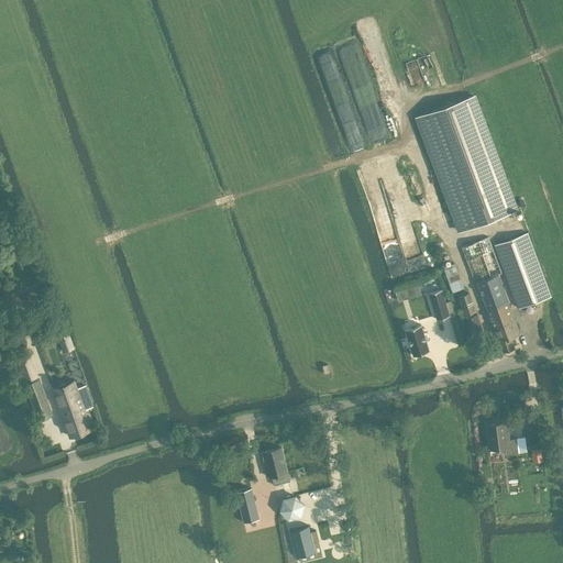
[(476,95),(415,117),(446,201),(507,178),(476,95)]
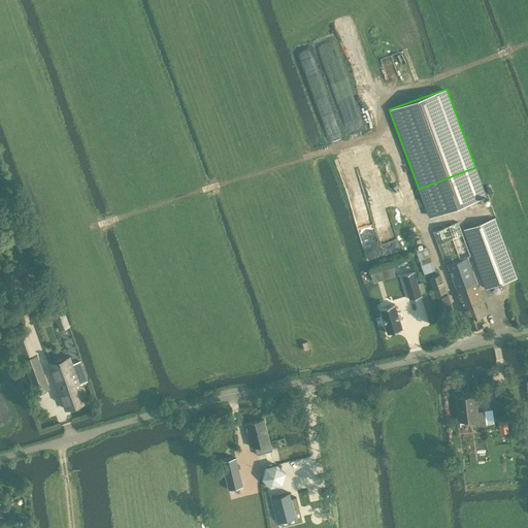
[(495,219),(492,220),(464,230),(486,288),(517,276),(495,219)]
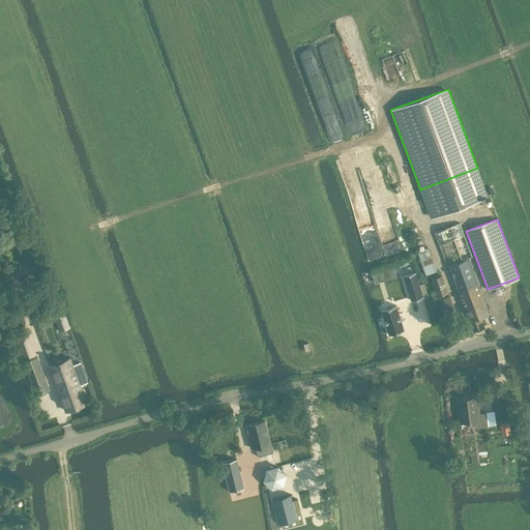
[(447,266),(449,265),(473,330),(484,326),(480,317),(489,314),(469,258),(472,257),(460,223),(435,232),(447,266)]
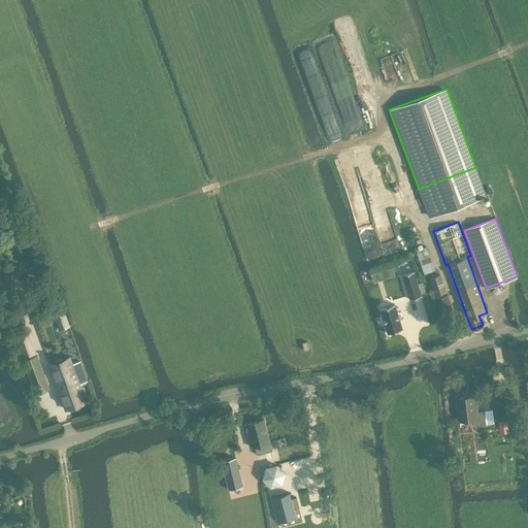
[(429,255),(419,259),(421,265),(425,273),(435,270),(432,261),(429,255)]
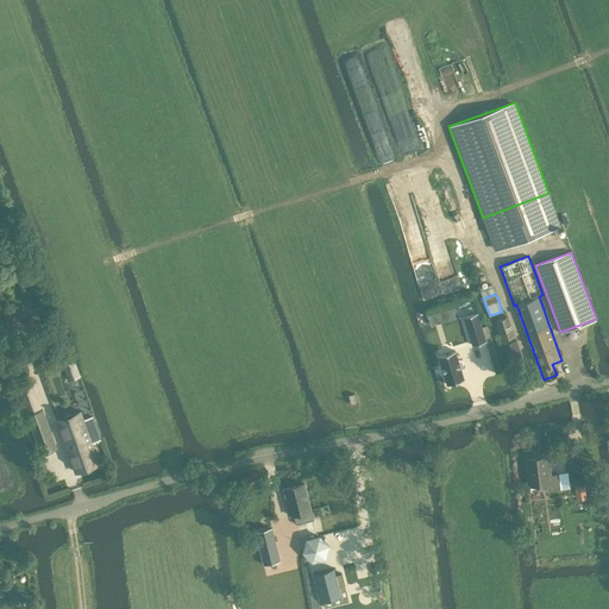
[(456,307),(427,315),(431,326),(456,318),(454,312),(457,311),(456,307)]
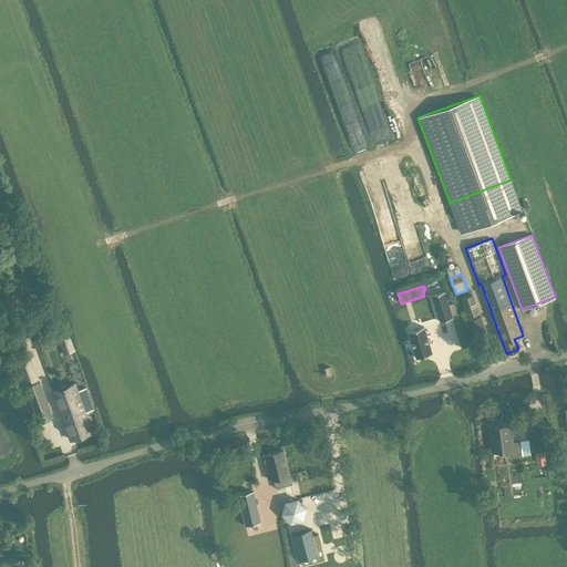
[(444,291),(432,295),(440,321),(453,318),(444,291)]
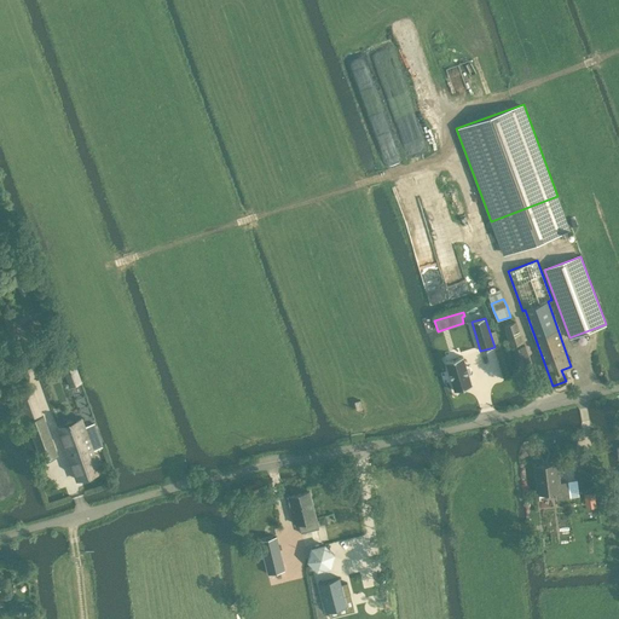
[(504,327),(512,347),(522,342),(516,322),(504,327)]
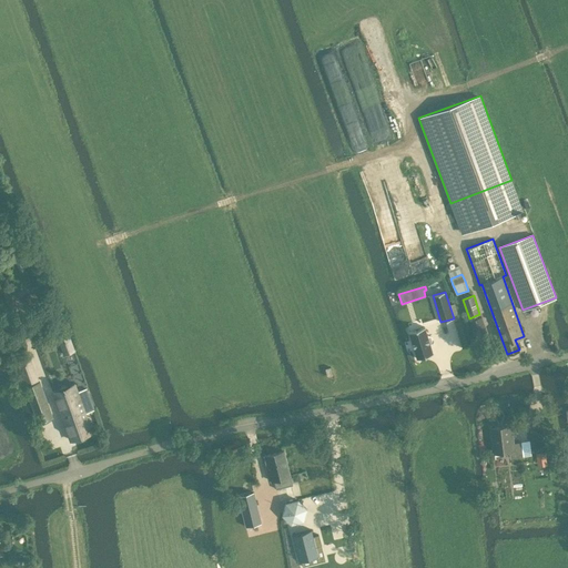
[(469,322),(476,342),(488,337),(482,317),(469,322)]
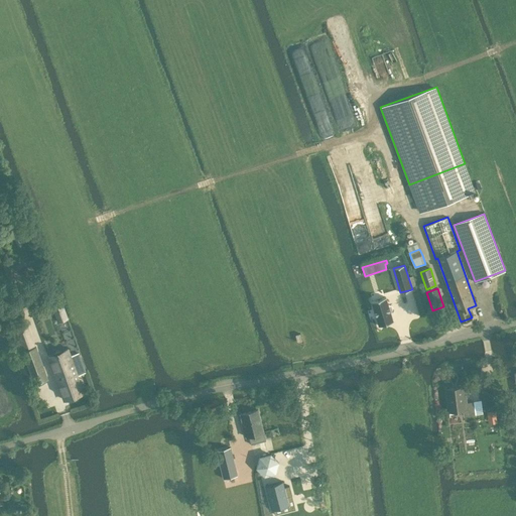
[(386,297),(371,301),(379,326),(393,321),(386,297)]
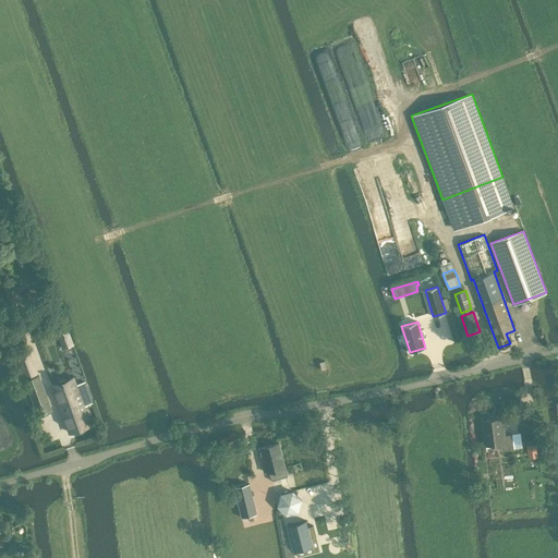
[(63,348),(73,344),(67,330),(64,330),(58,334),(63,348)]
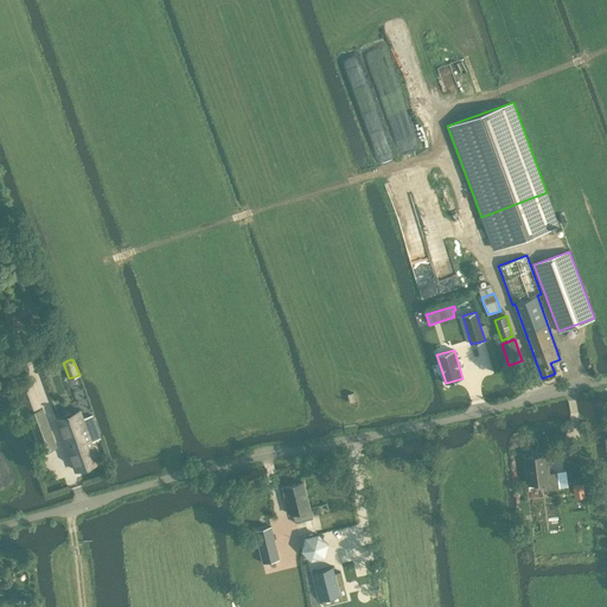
[(42,407),(26,413),(40,452),(57,446),(42,407)]
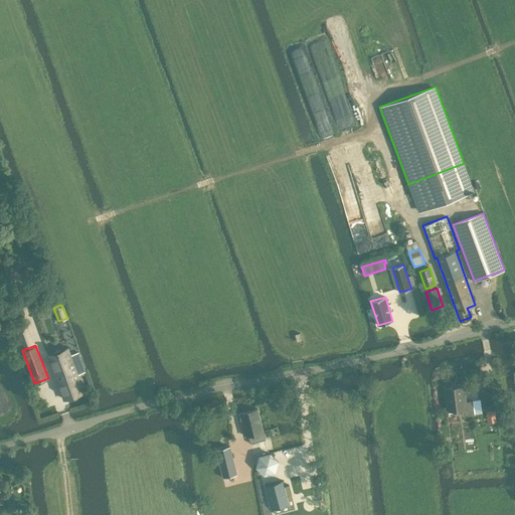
[(77,374),(84,372),(77,352),(70,355),(68,348),(48,355),(64,398),(83,391),(77,374)]
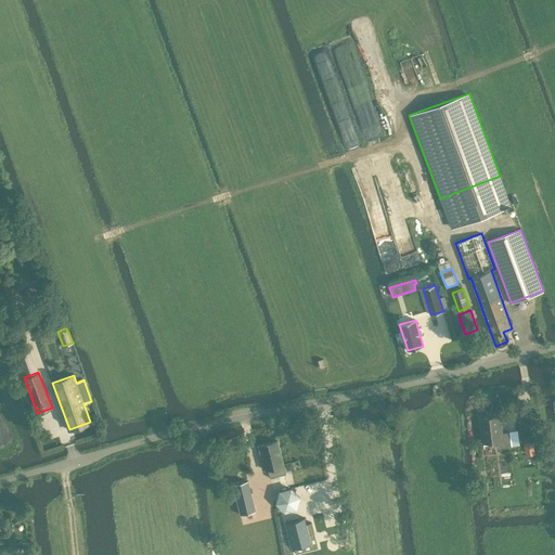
[(498,416),(479,420),(482,442),(499,440),(500,447),(511,446),(510,433),(500,434),(498,416)]
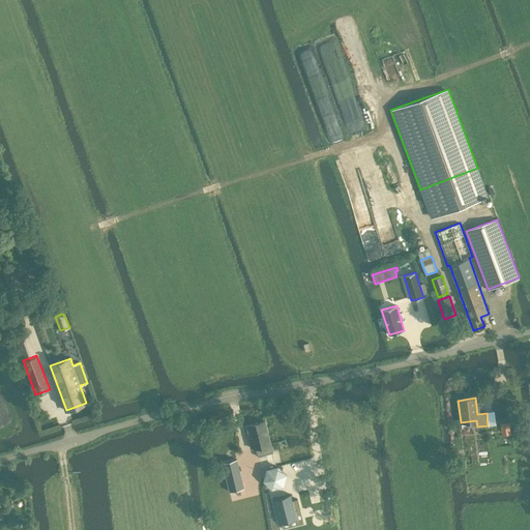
[(265,420),(247,424),(252,441),(251,443),(251,446),(253,447),(254,448),(257,447),(259,455),(272,452),(270,444),(271,444),(265,420)]
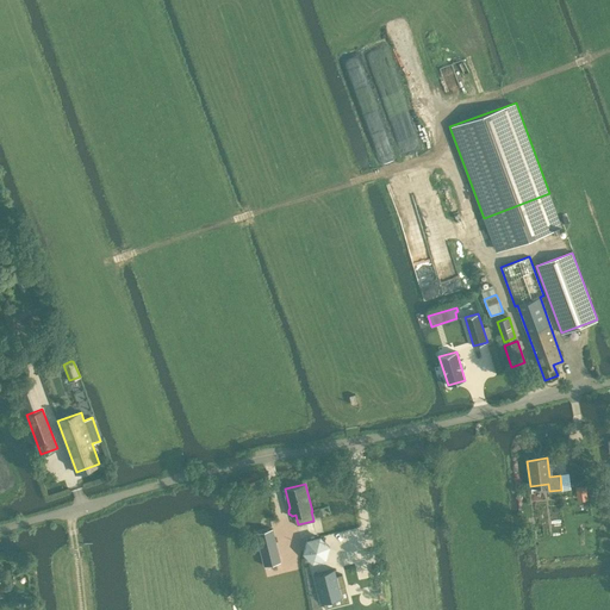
[(256,533),(265,565),(280,561),(273,529),(256,533)]
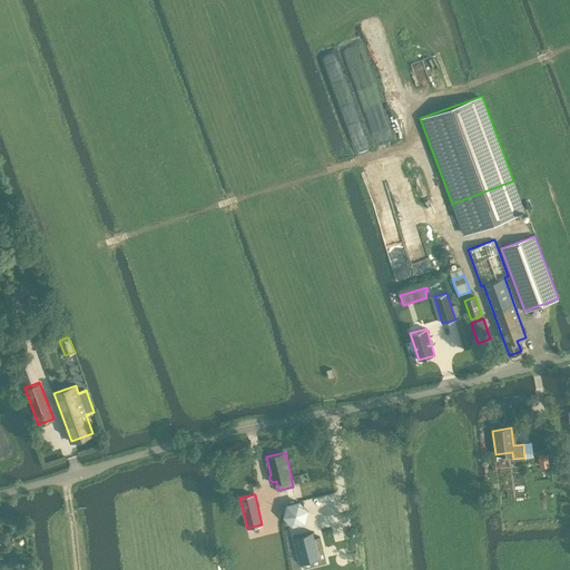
[(286,513),(286,514),(293,520),(301,518),(303,510),(297,503),(290,505),(286,513)]
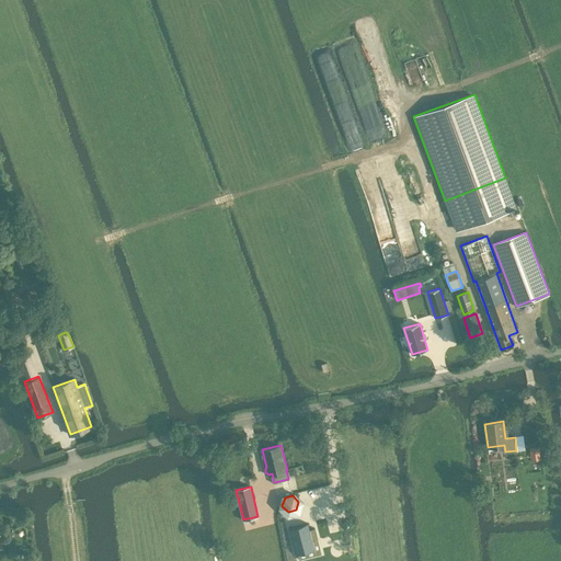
[(293,526),(289,527),(296,554),(313,550),(311,540),(316,539),(313,531),(312,528),(309,529),(307,523),(293,526)]
